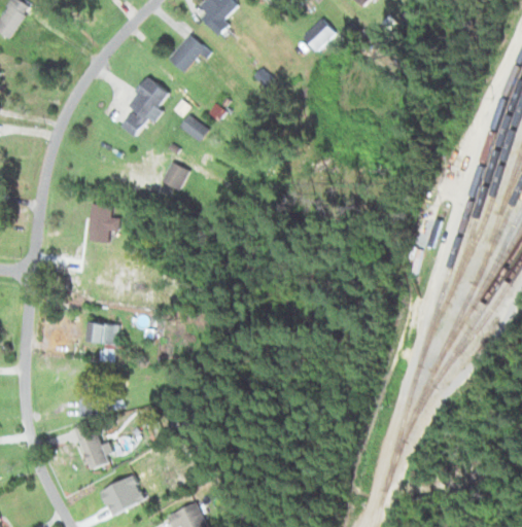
[(0,33),(9,39),(31,8),(20,0),(11,0),(0,16),(0,33)]
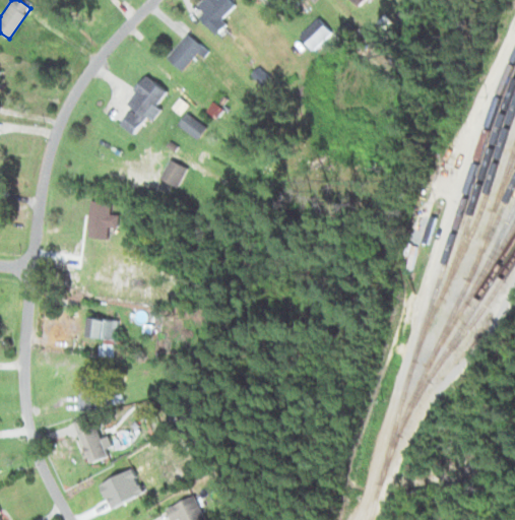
[(218,0),(219,0),(218,0),(205,0),(198,7),(204,12),(198,17),(216,36),(226,26),(220,20),(235,7),(228,0),(218,0)]
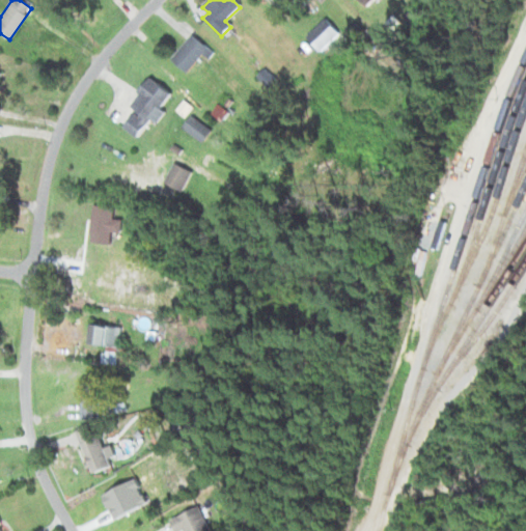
[(170,59),(186,74),(209,50),(193,35),(170,59)]
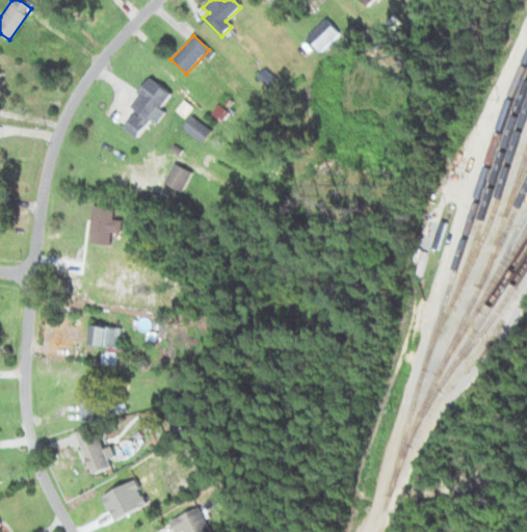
[(139,140),(173,95),(150,78),(129,106),(136,111),(124,129),(139,140)]
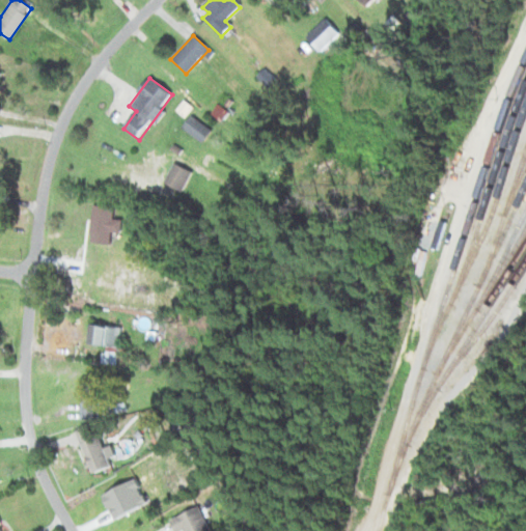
[(203,143),(211,131),(190,118),(183,131),(203,143)]
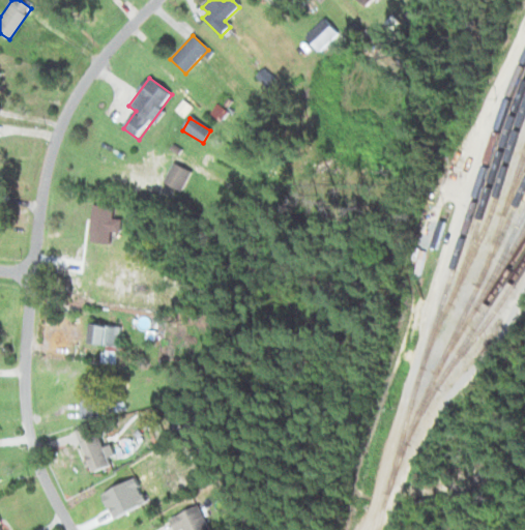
[(191,173),(174,163),(163,182),(180,193),(191,173)]
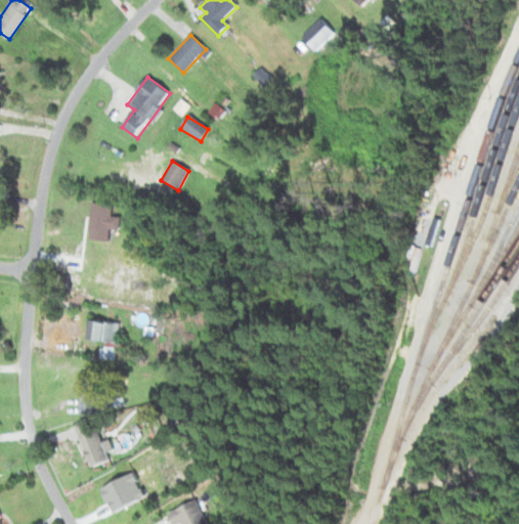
[(111,206),(90,203),(86,241),(106,243),(111,206)]
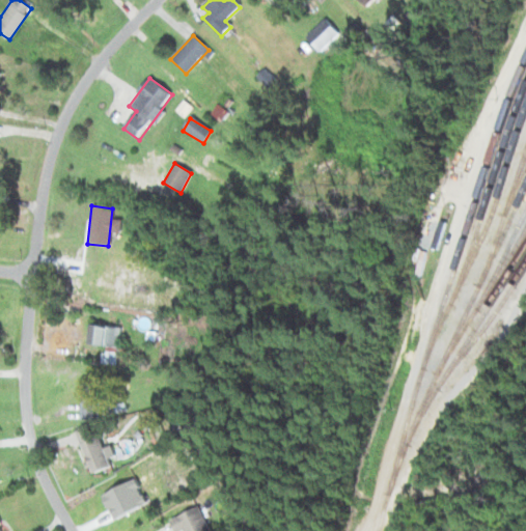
[(87,345),(104,346),(103,361),(116,361),(118,327),(88,326),(87,345)]
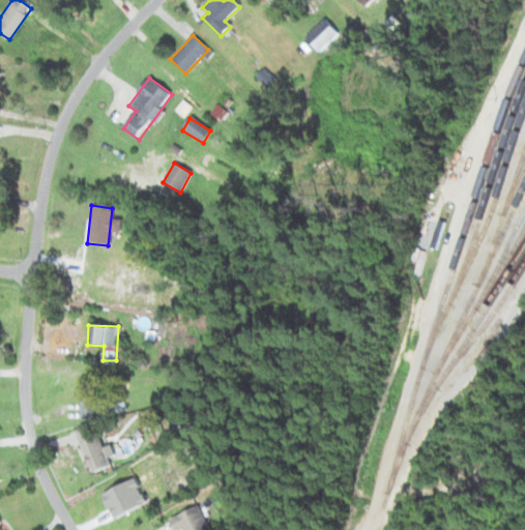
[(81,419),(97,419),(97,382),(81,382),(81,419)]
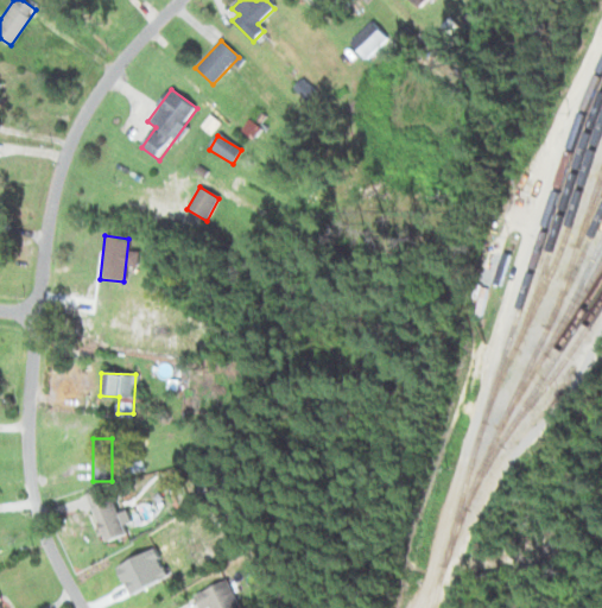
[(105,544),(126,537),(115,501),(93,508),(105,544)]
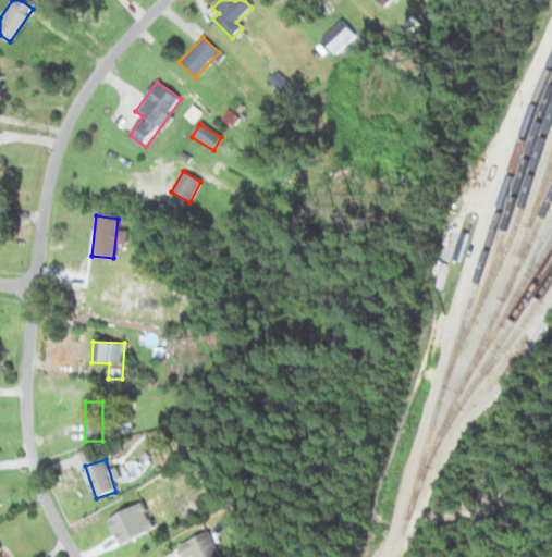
[(220,556),(208,532),(178,547),(182,556),(220,556)]
